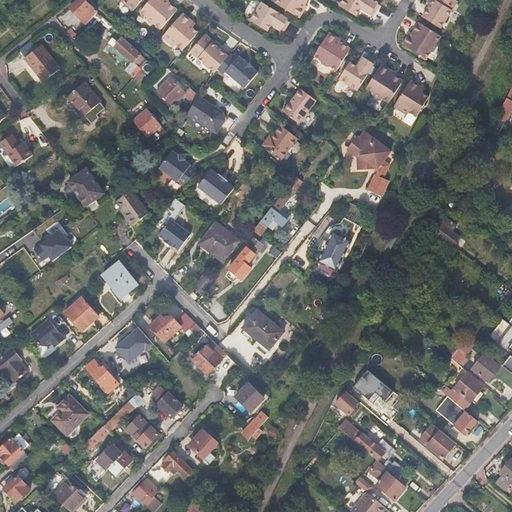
[(87,24),(97,13),(98,12),(84,0),(79,0),(70,8),(87,24)]
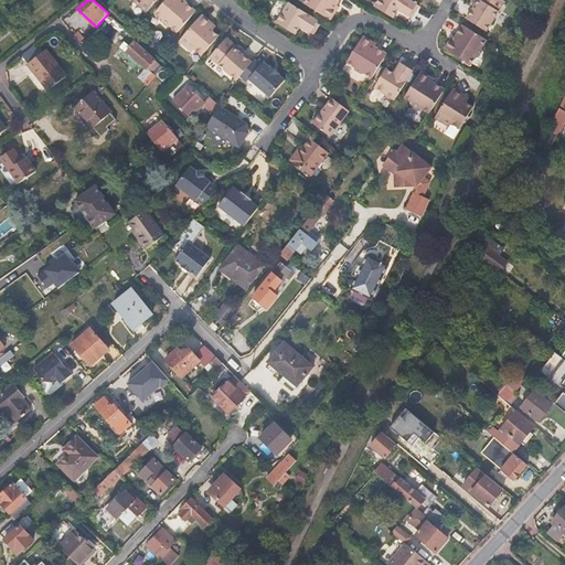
[(147,12),(157,0),(134,0),(135,0),(147,12)]
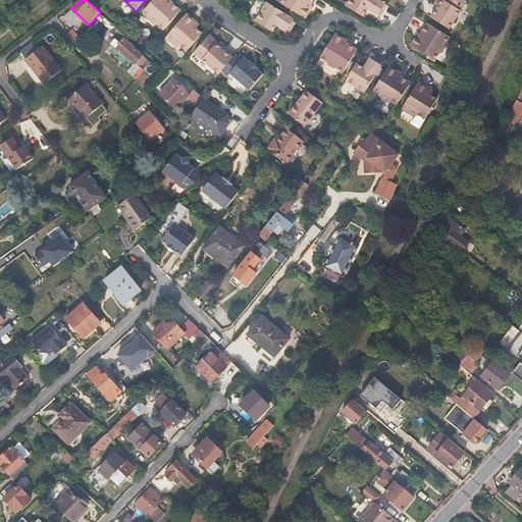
[(164,30),(181,10),(171,1),(170,0),(153,0),(144,11),(150,16),(150,20),(154,24),(159,24),(164,30)]
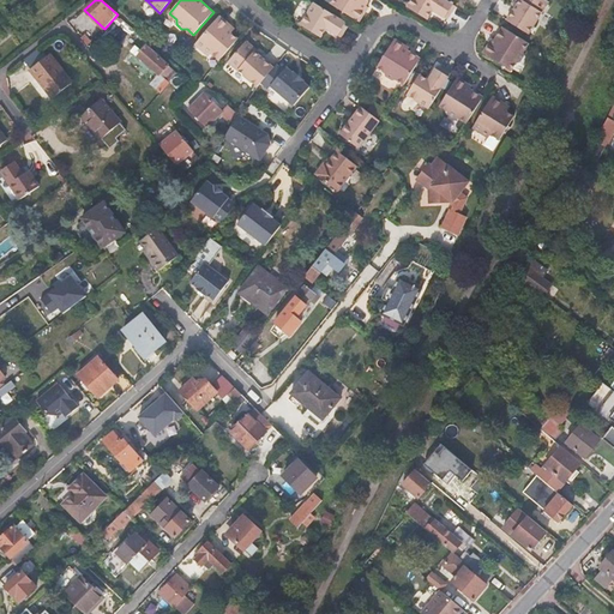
[(366,4),(368,0),(335,0),(332,4),(361,20),(367,10),(363,7),(366,4)]
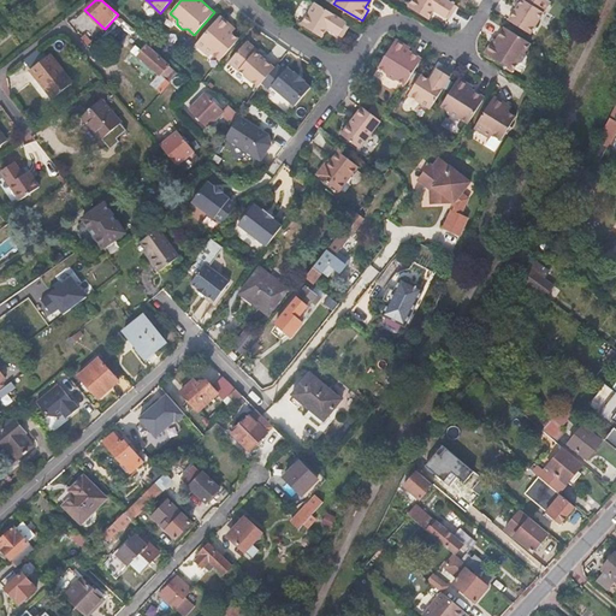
[(451,19),(460,6),(449,0),(415,0),(412,7),(432,19),(437,10),(451,19)]
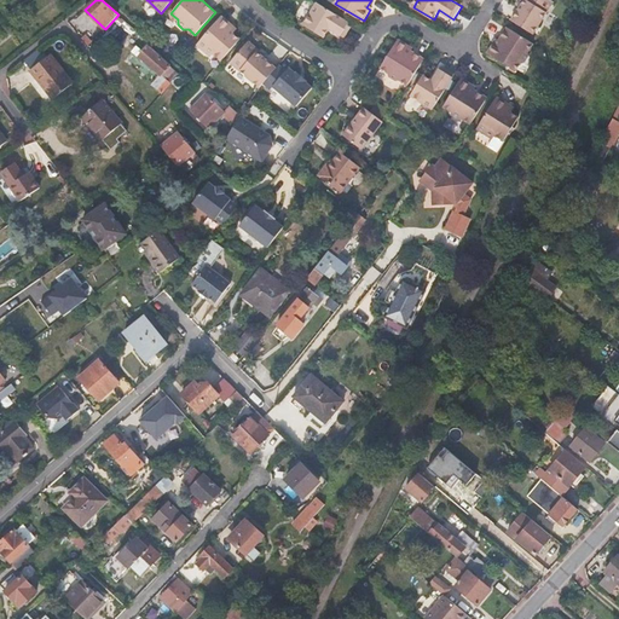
[(555,0),(554,0),(525,0),(521,6),(514,19),(534,33),(555,0)]
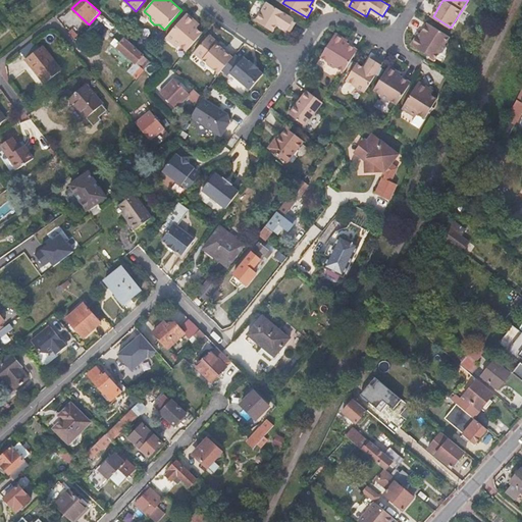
[(292,31),(298,19),(269,2),(257,20),(274,31),(278,22),(292,31)]
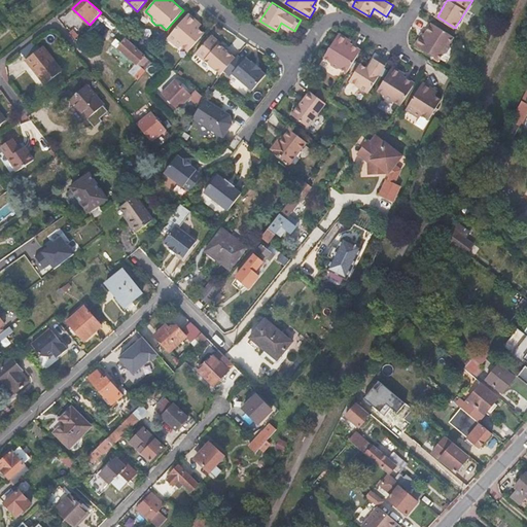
[(188,51),(205,33),(199,28),(196,25),(198,22),(188,13),(168,37),(180,47),(182,45),(188,51)]
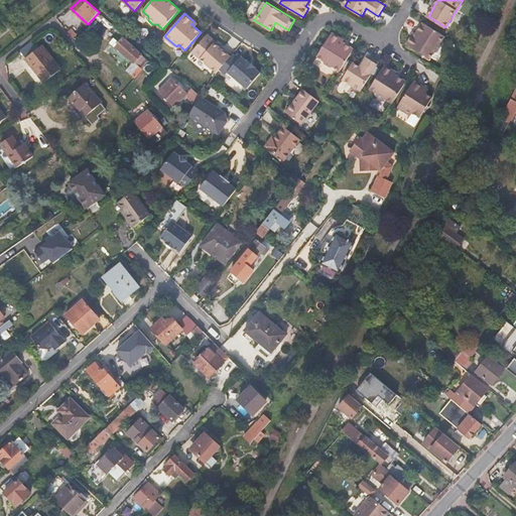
[(442,42),(446,36),(424,23),(417,33),(415,37),(412,35),(407,43),(431,59),(435,52),(440,51),(443,47),(442,42)]
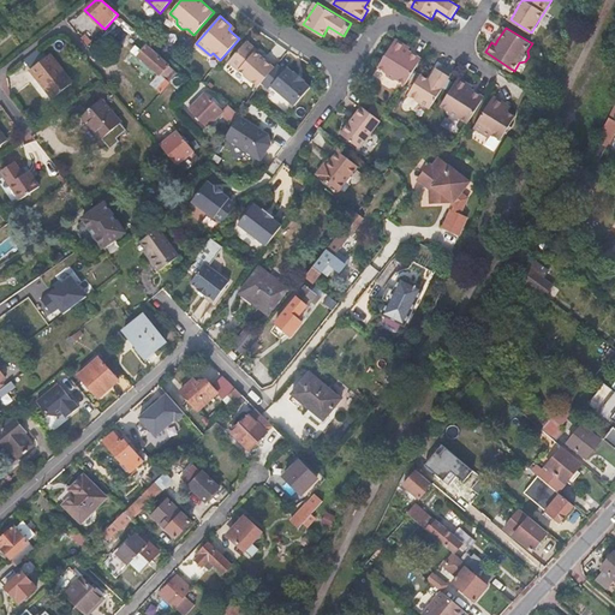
[(407,84),(423,58),(408,49),(405,47),(407,43),(396,37),(380,66),(388,71),(388,77),(395,81),(400,79),(407,84)]
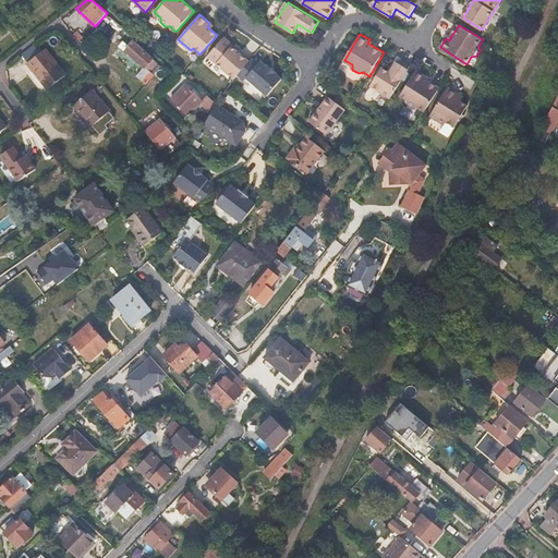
[(223,38),(240,52),(241,50),(225,36),(223,38)]
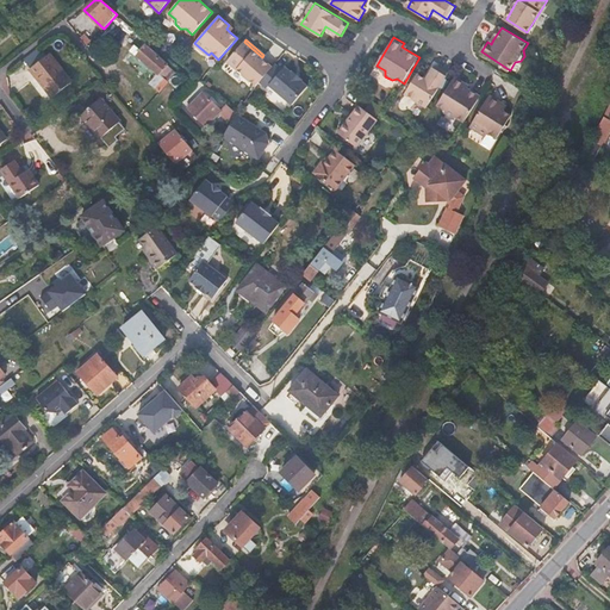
[(261,82),(273,68),(262,57),(244,42),(228,61),(257,87),(261,82)]
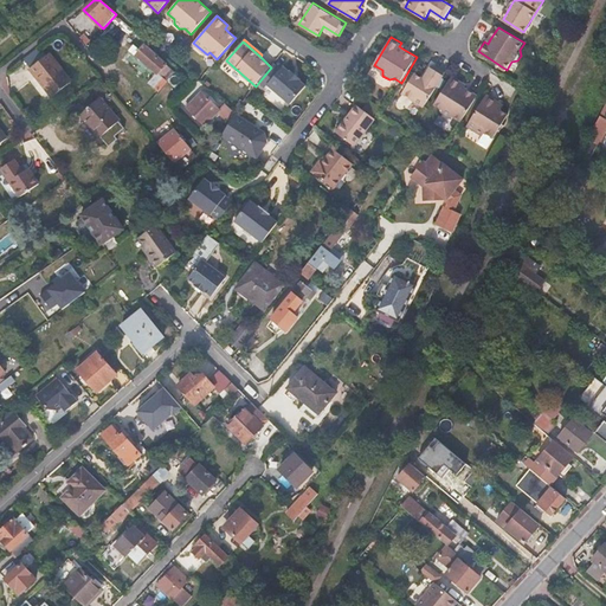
[(171,68),(153,52),(146,45),(141,51),(137,55),(158,73),(150,82),(149,83),(158,91),(167,81),(163,76),(171,68)]
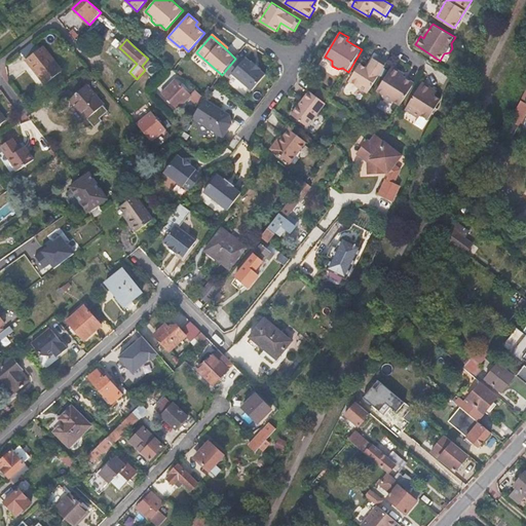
[(64,70),(46,45),(29,58),(47,81),(64,70)]
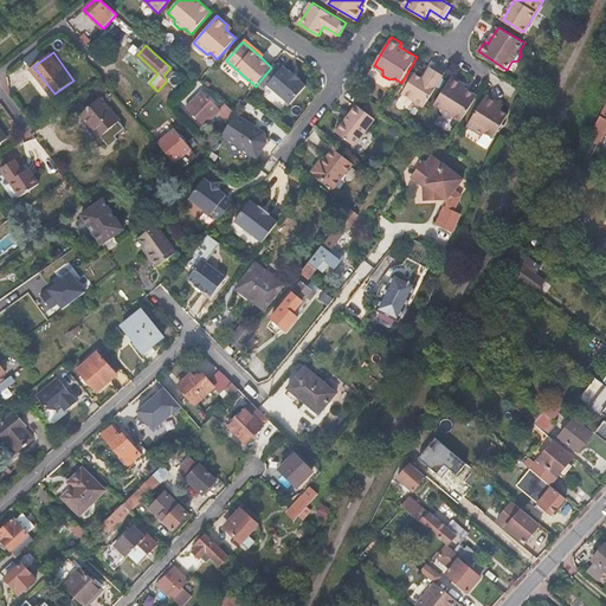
[(158,73),(137,55),(130,62),(150,82),(158,73)]
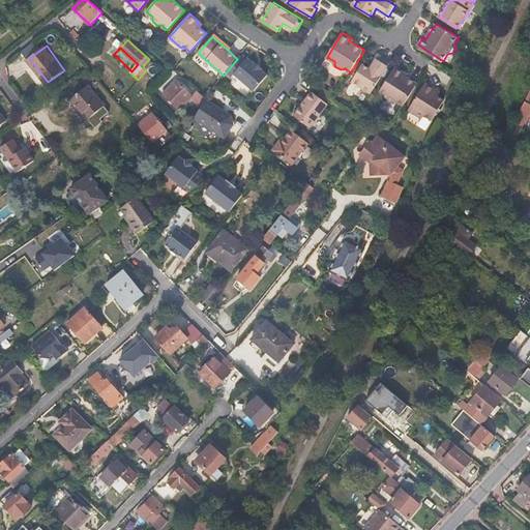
[(374,91),(391,62),(380,55),(373,67),(364,63),(355,80),(374,91)]
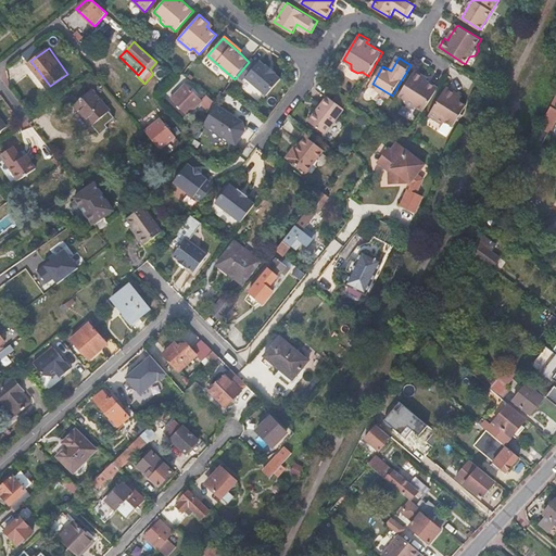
[(257,65),(251,60),(249,62),(238,75),(243,80),(245,78),(266,97),(280,80),(275,75),(276,74),(267,65),(266,67),(261,62),(257,65)]
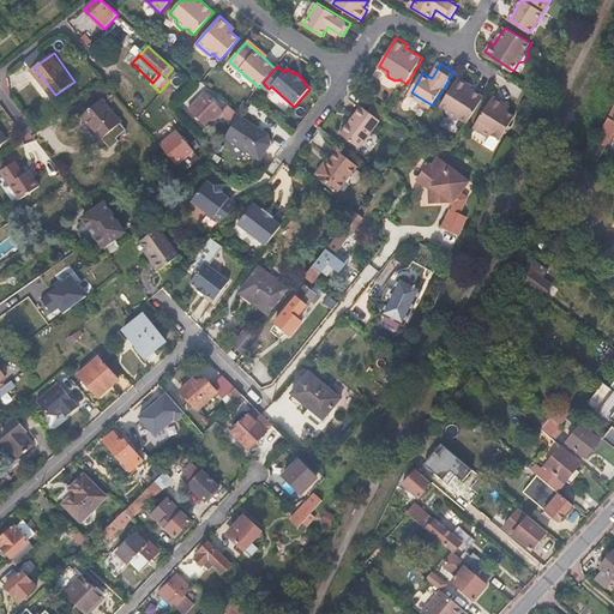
[(470,121),(486,95),(473,88),(469,85),(470,82),(461,76),(443,104),(451,109),(452,115),(458,119),(463,118),(470,121)]
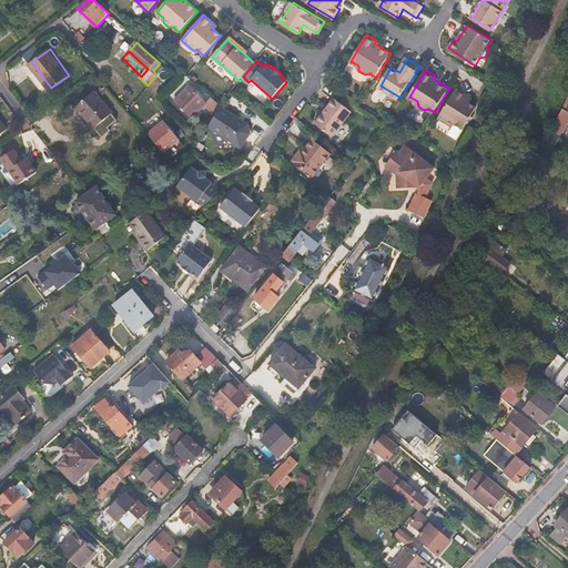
[(205,105),(208,103),(190,87),(175,101),(192,118),(205,105)]
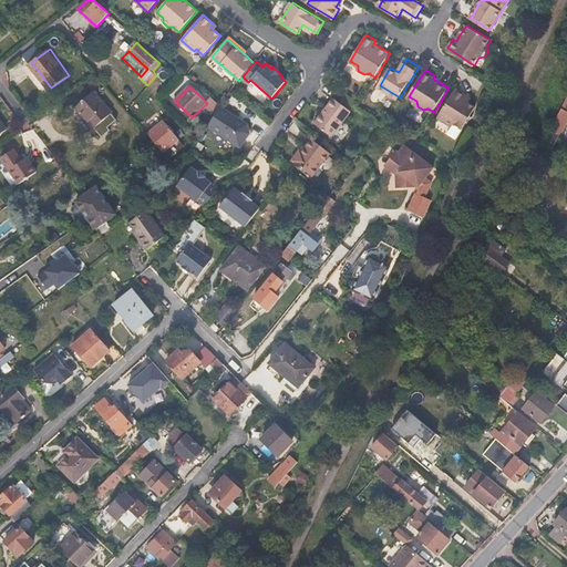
[(468,99),(471,93),(459,86),(441,116),(456,125),(452,132),(461,136),(480,105),(473,101),(468,99)]
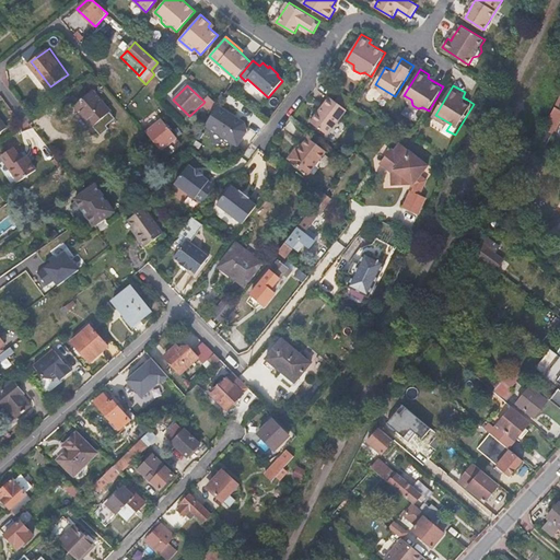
[(112,109),(94,89),(77,104),(94,125),(112,109)]
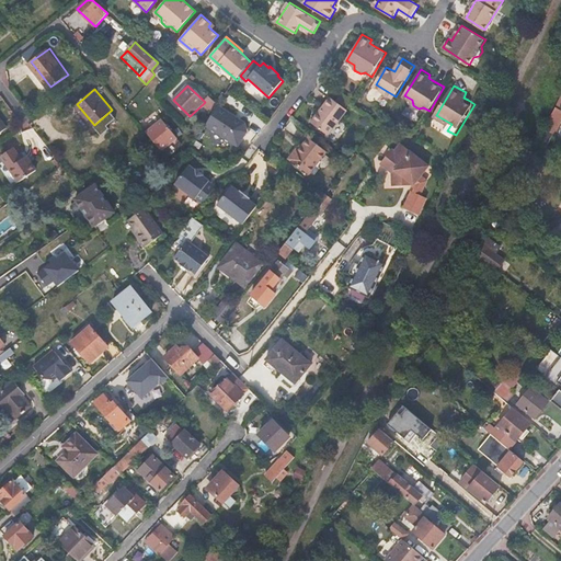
[(218,105),(209,96),(205,102),(203,104),(213,114),(218,106),(218,105)]
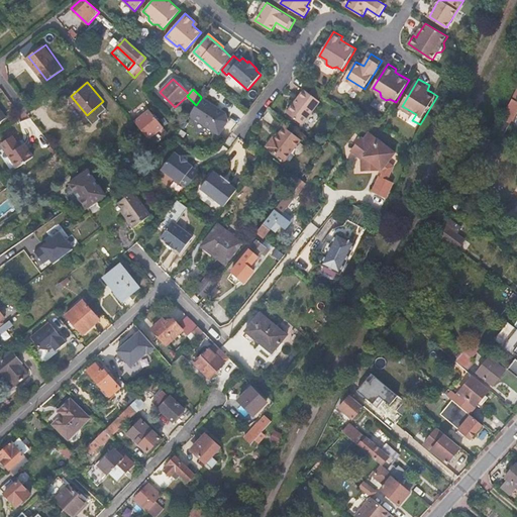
[(303,124),(320,102),(304,90),(287,112),(303,124)]
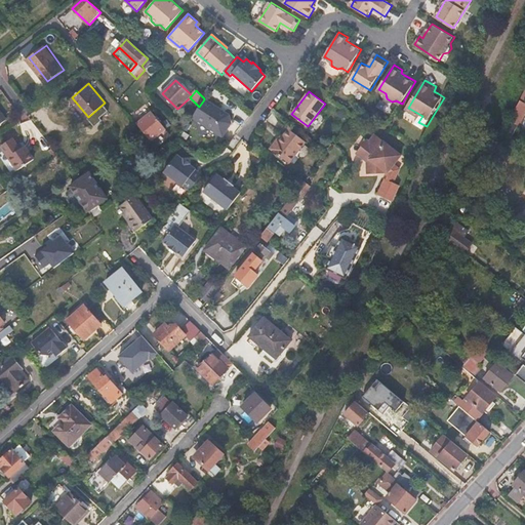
[(199,107),(192,118),(221,137),(231,124),(230,116),(204,99),(199,107)]
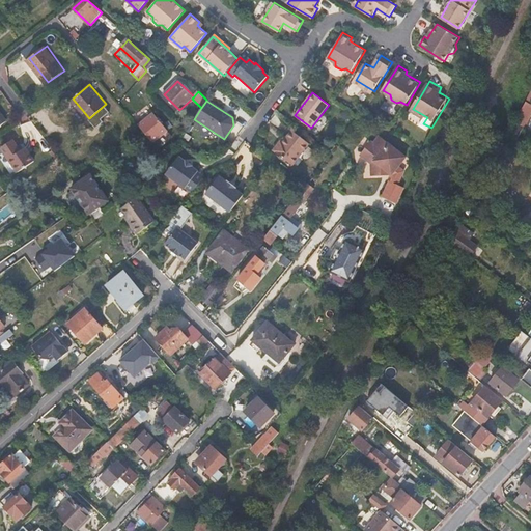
[(530,103),(527,101),(516,122),(525,128),(530,117),(530,103)]
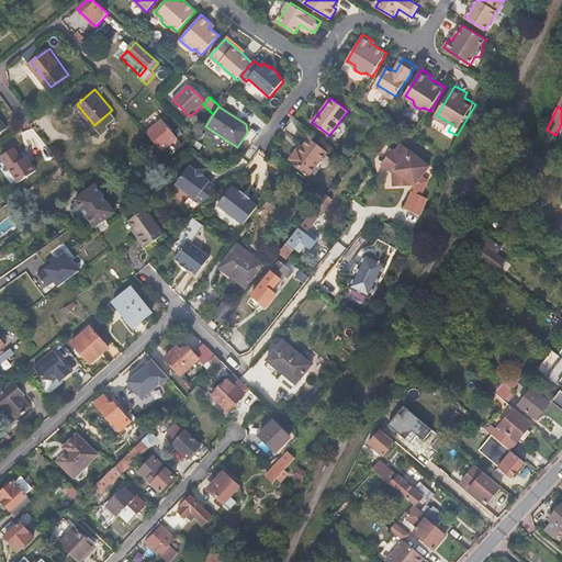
[(164,121),(147,134),(152,139),(161,152),(178,138),(164,121)]
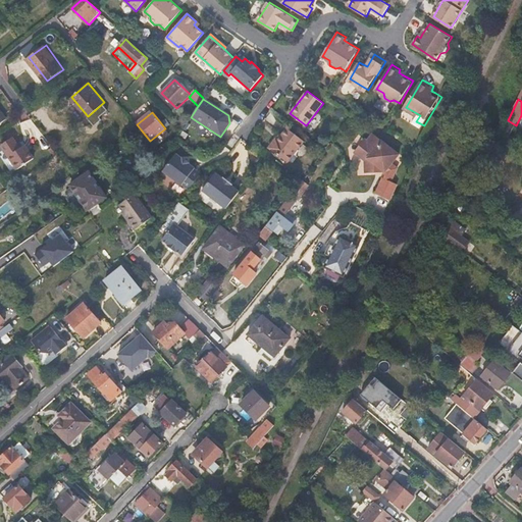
[(289,163),(305,142),(288,128),(279,140),(276,138),(269,148),(289,163)]
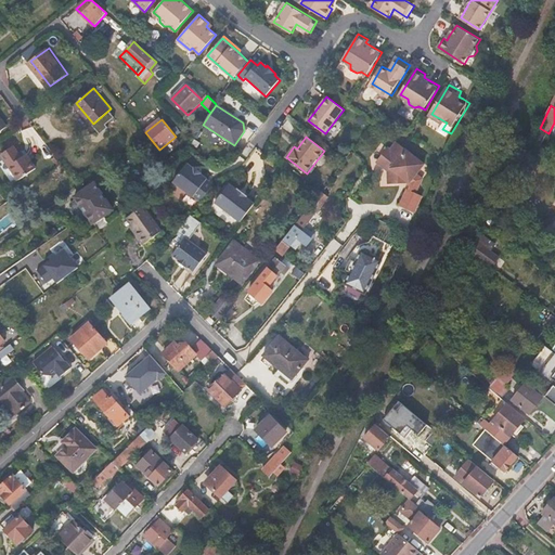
[(396,182),(415,158),(396,143),(390,151),(387,147),(377,160),(388,170),(390,183),(396,182)]
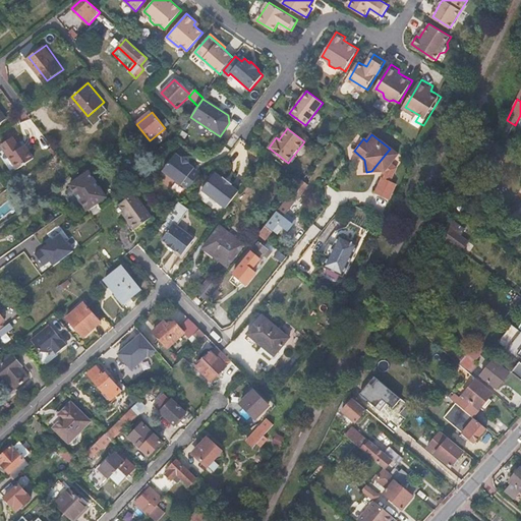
[(20,149),(12,137),(1,146),(17,170),(34,159),(25,146),(20,149)]
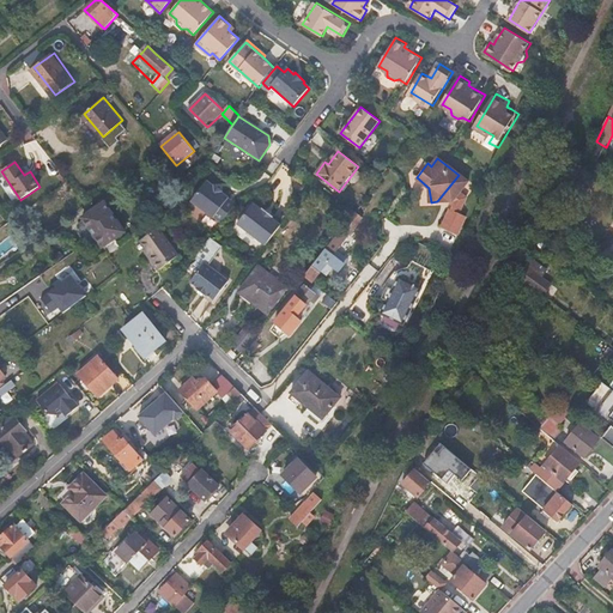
[(417,177),(428,163),(426,163),(416,177),(417,177)]
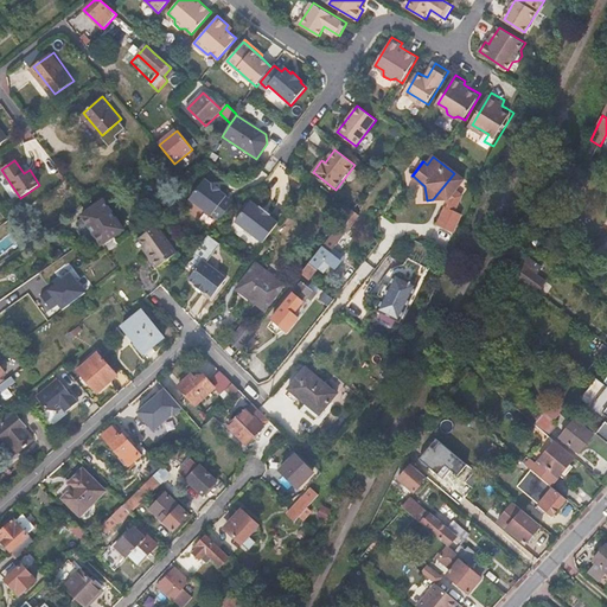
[(464,180),(454,173),(433,199),(440,198),(440,196),(447,195),(449,197),(451,200),(448,205),(447,205),(439,222),(455,230),(464,212),(458,209),(462,197),(455,191),(464,180)]
